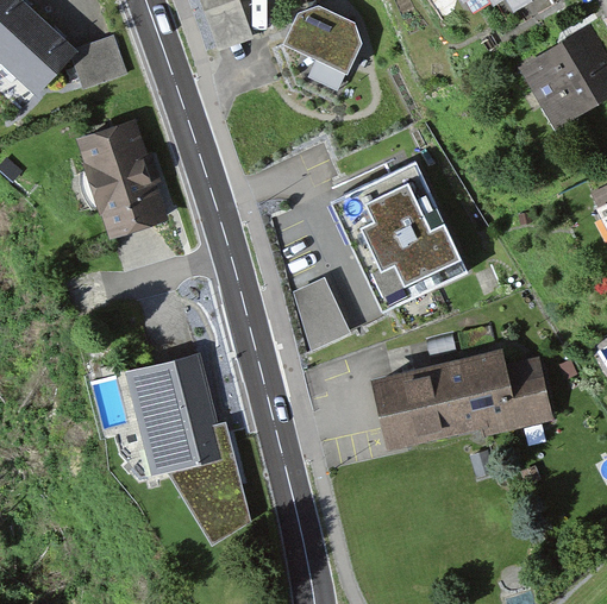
[(72,50),(18,0),(0,0),(0,57),(35,92),(70,56),(82,87),(124,70),(112,36),(72,50)]
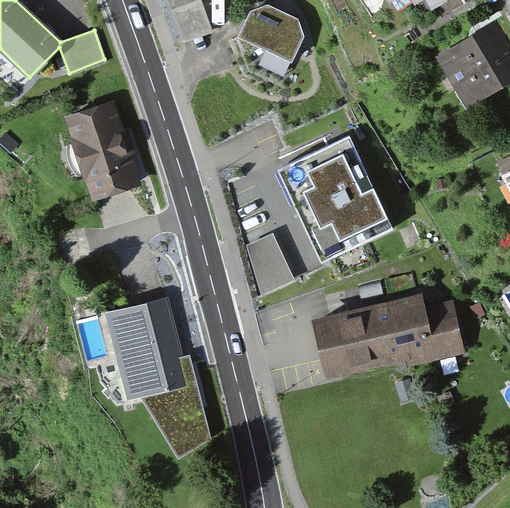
[(172,0),(187,43),(219,30),(208,0),(172,0)]
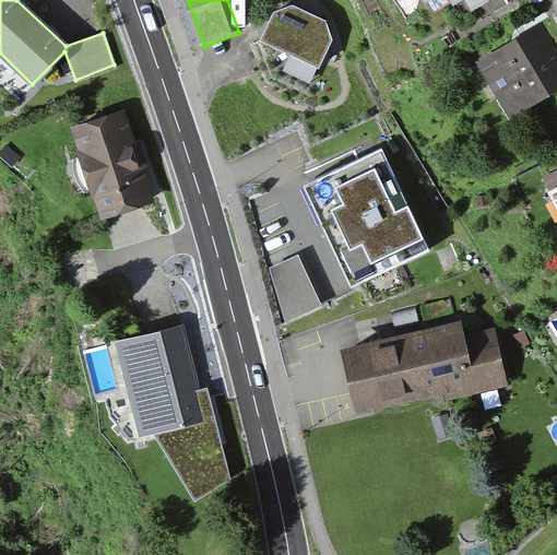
[(429,0),(436,11),(453,0),(459,0),(470,15),(498,0),(429,0)]
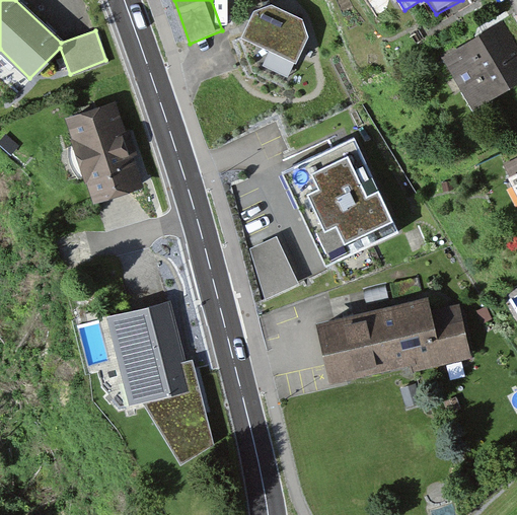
[(263,9),(253,39),(306,63),(316,33),(309,15),(281,2),(263,9)]
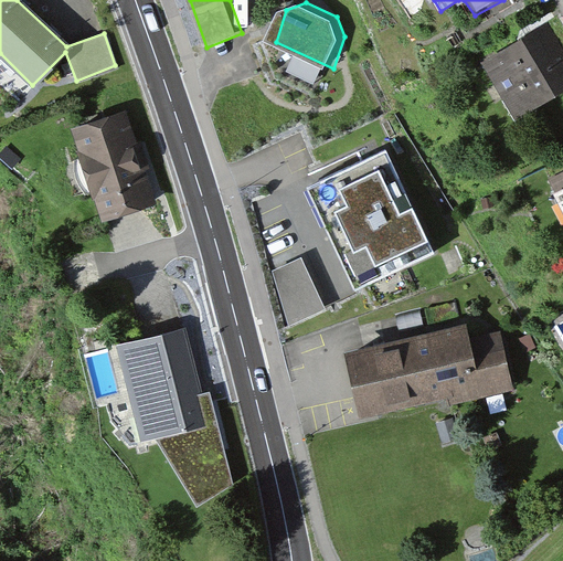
[(562,92),(562,49),(549,28),(488,59),(523,115),(562,92)]
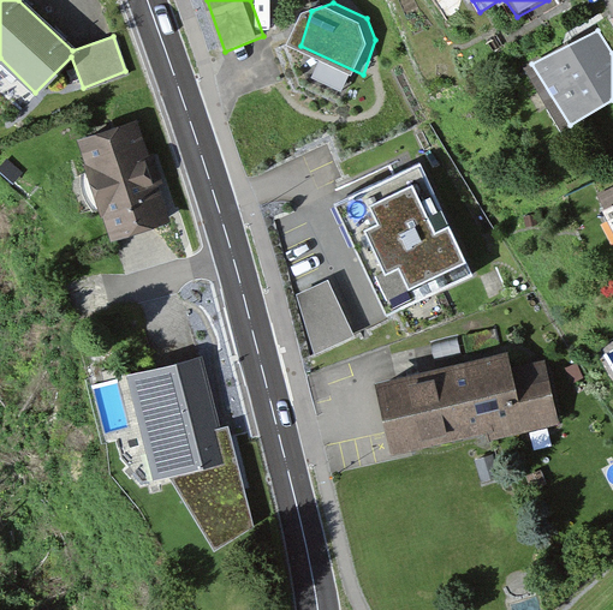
[(135,121),(79,141),(115,240),(171,221),(135,121)]
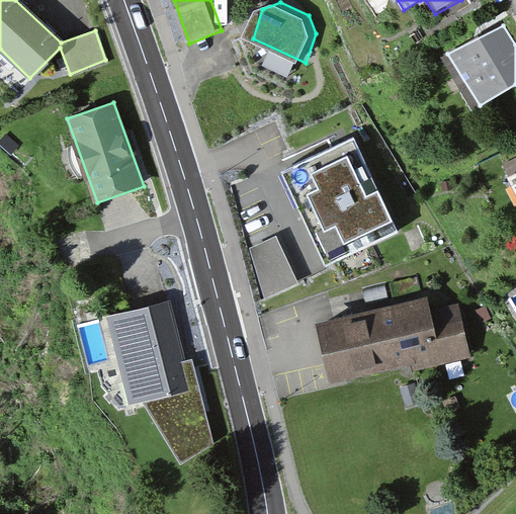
[(352,137),(279,172),(325,267),(399,232),(352,137)]
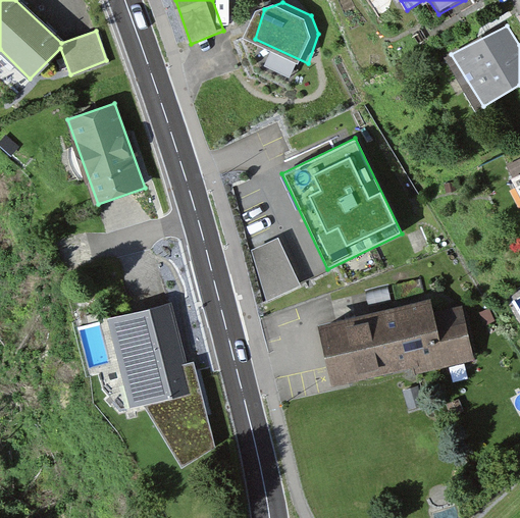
[(519,169),(509,175),(519,196),(519,169)]
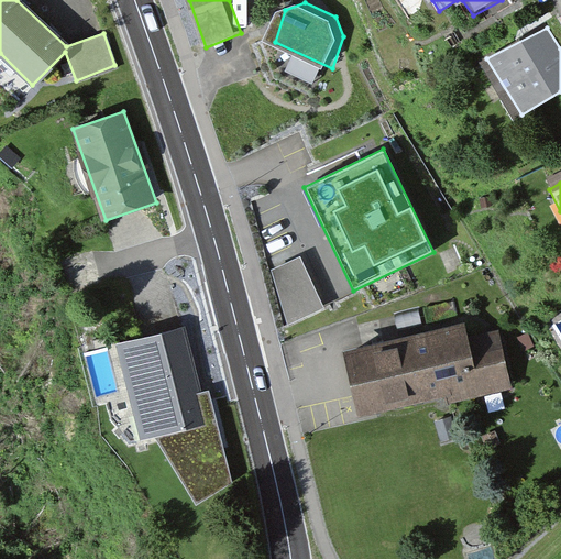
[(325,306),(299,252),(270,265),(287,324),(325,306)]
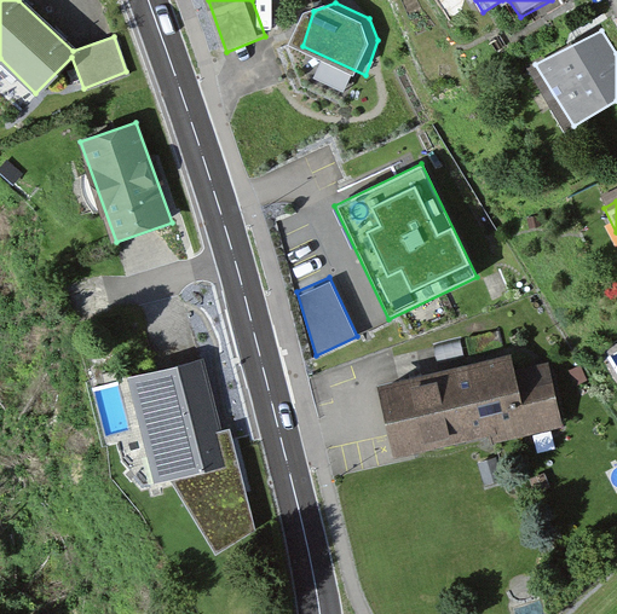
[(432,341),(436,358),(462,353),(459,336),(432,341)]
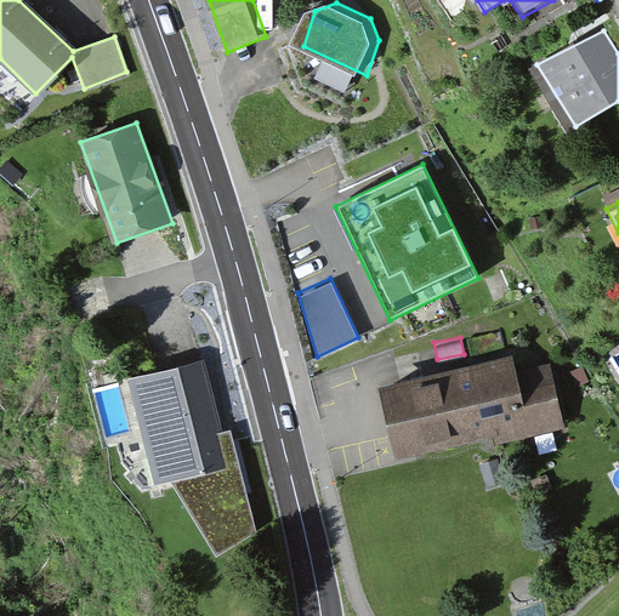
[(512,354),(375,386),(392,458),(488,437),(490,444),(564,427),(550,363),(516,370),(512,354)]
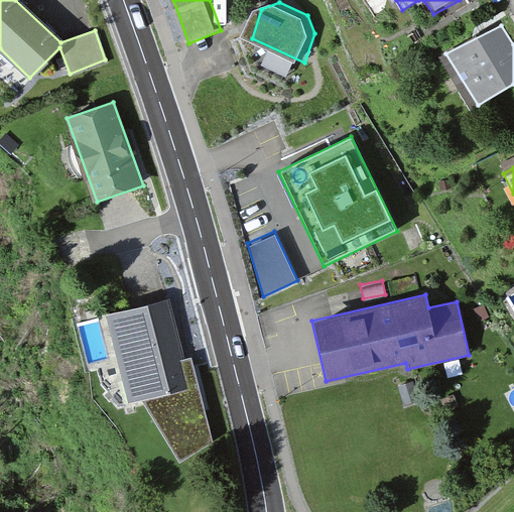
[(165,300),(108,314),(127,400),(141,397),(176,463),(210,439),(186,358),(179,359),(165,300)]
